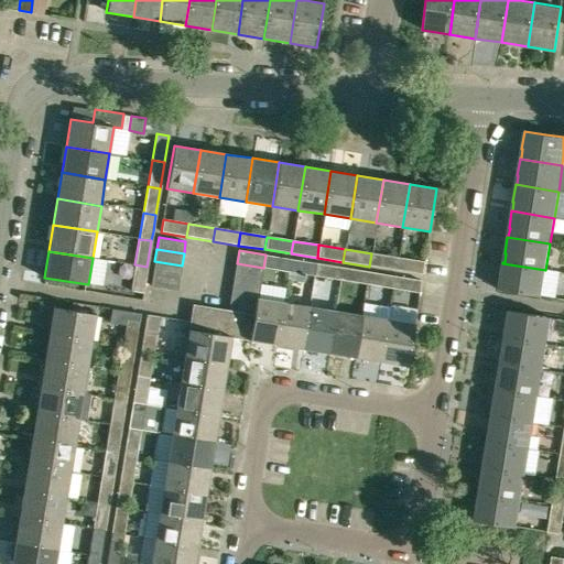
[(371,253),(369,267),(396,271),(398,258),(371,253)]
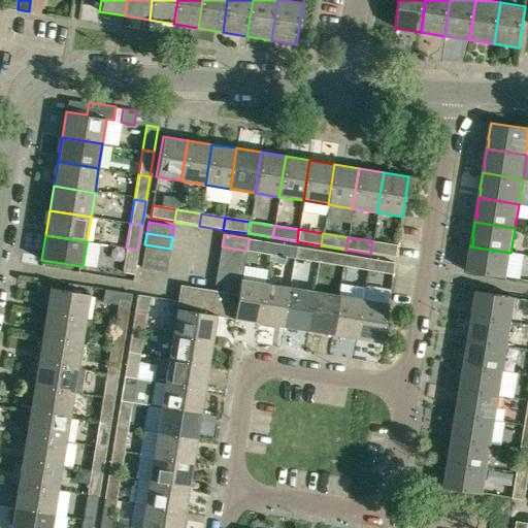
[(273,242),(249,238),(246,251),(271,255),(273,242)]
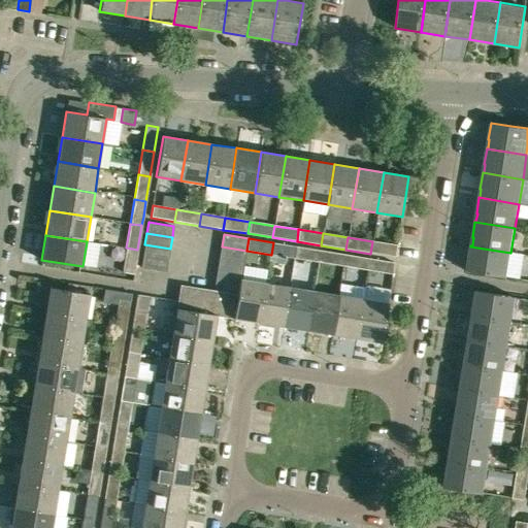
[(370,254),(396,257),(398,245),(372,241),(370,254)]
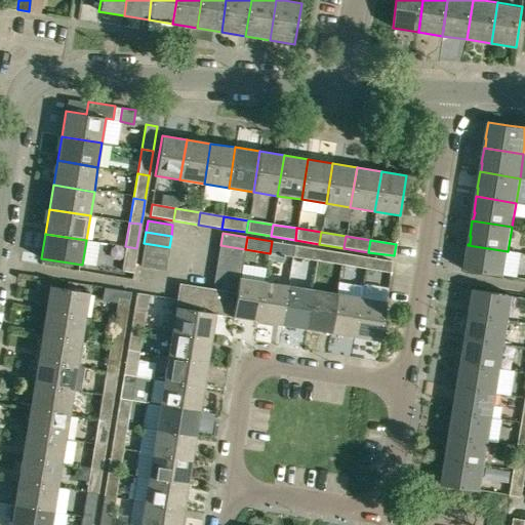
[(295,245),(272,241),(270,253),(293,257),(295,245)]
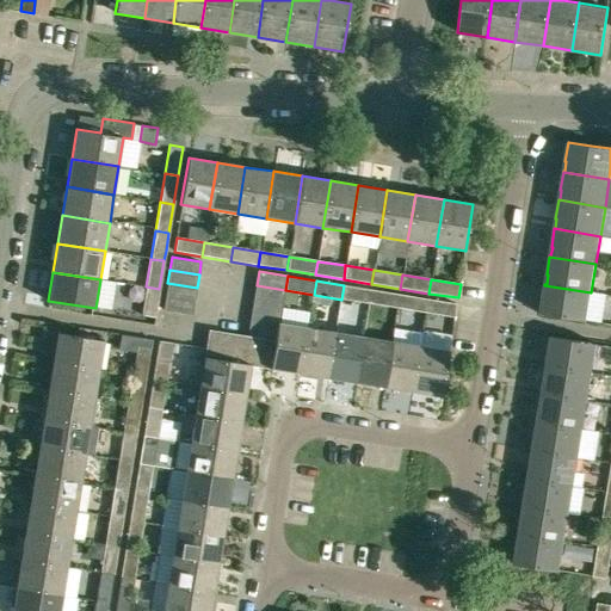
[(197,288),(167,283),(166,296),(195,301),(197,288)]
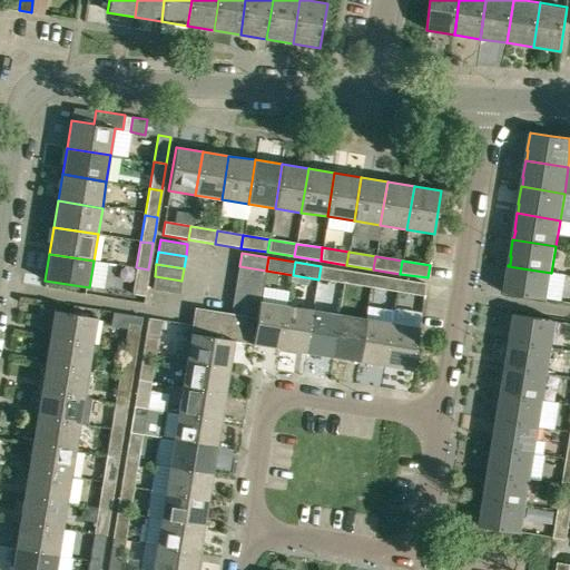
[(264,283),(266,271),(239,266),(237,277),(264,283)]
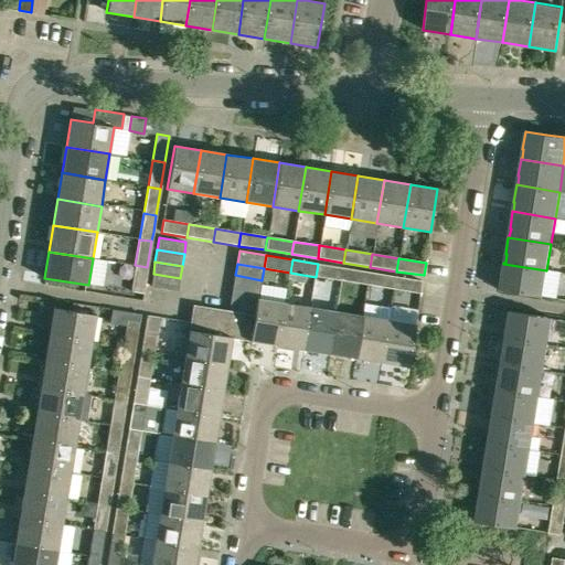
[(316,277),(342,280),(344,268),(318,264),(316,277)]
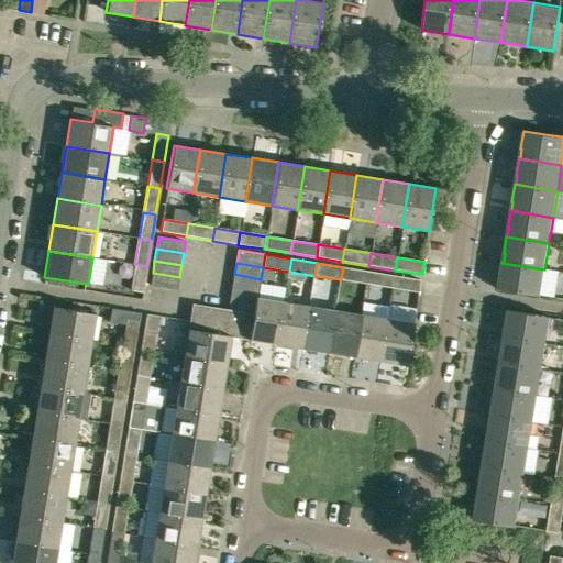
[(519,293),(540,296),(544,269),(501,263),(499,279),(500,279),(499,288),(498,288),(497,289),(519,293)]
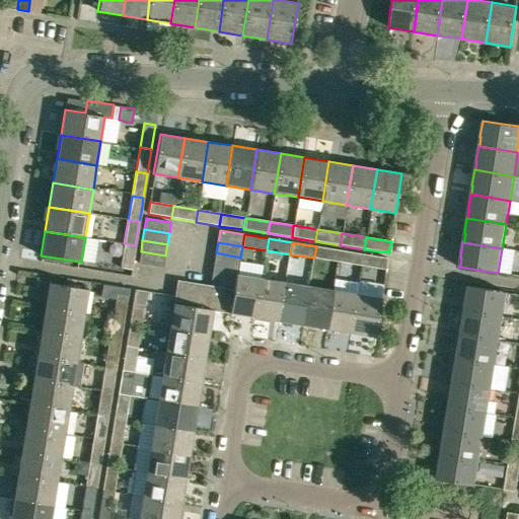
[(121,268),(131,269),(135,245),(124,243),(121,268)]
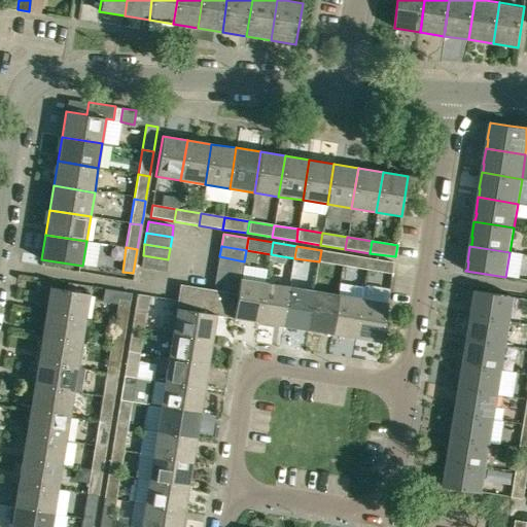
[(319,261),(344,266),(346,254),(321,250),(319,261)]
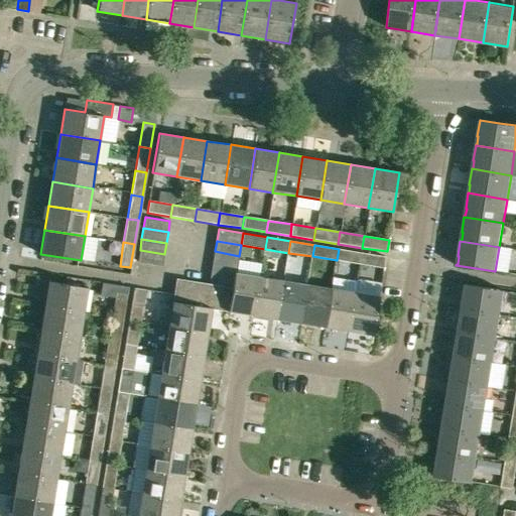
[(337,260),(360,264),(362,252),(339,249),(337,260)]
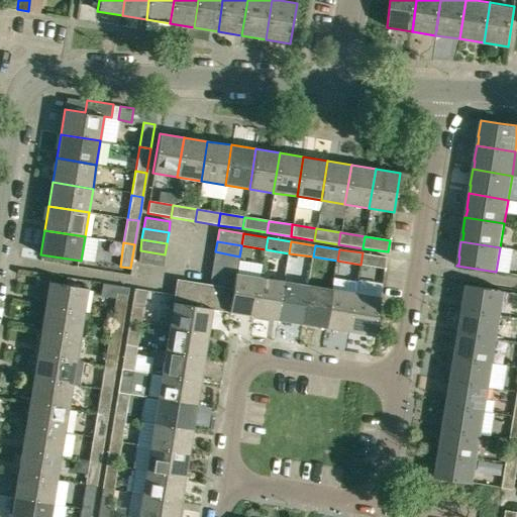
[(163,267),(165,254),(140,250),(138,263),(163,267)]
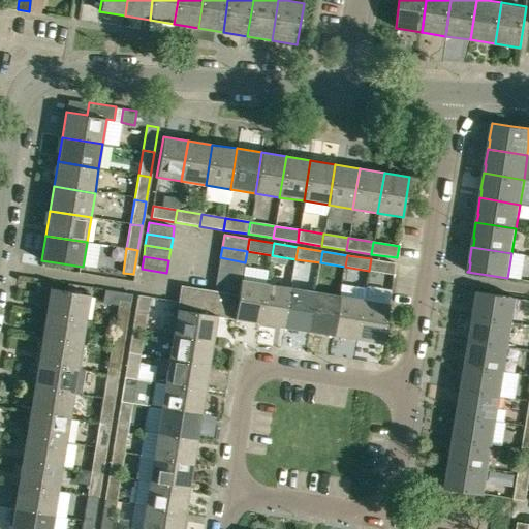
[(244,273),(245,262),(220,257),(218,269),(244,273)]
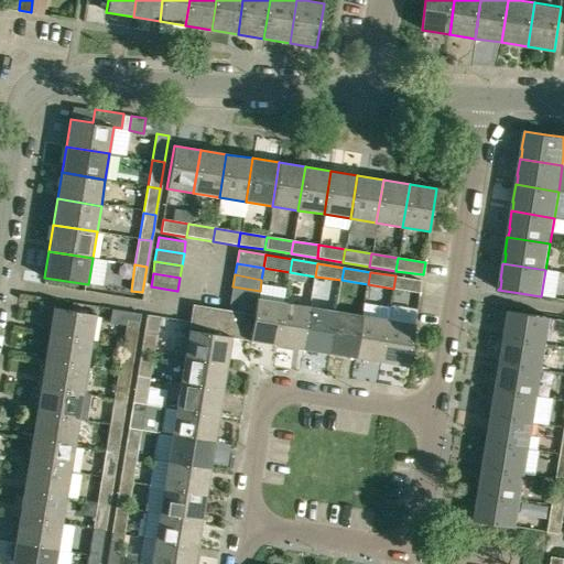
[(422,280),(396,275),(393,289),(420,293),(422,280)]
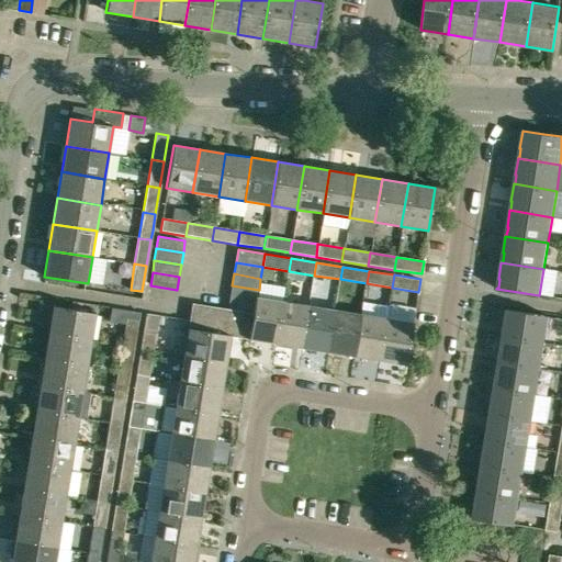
[(258,296),(259,290),(232,285),(231,298),(255,302),(256,296),(258,296)]
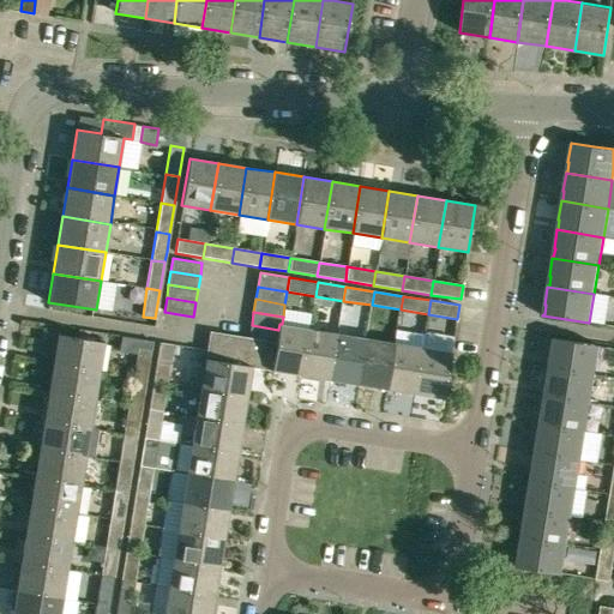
[(278,330),(277,342),(272,372),(302,377),(309,329),(282,324),(280,324),(278,330)]
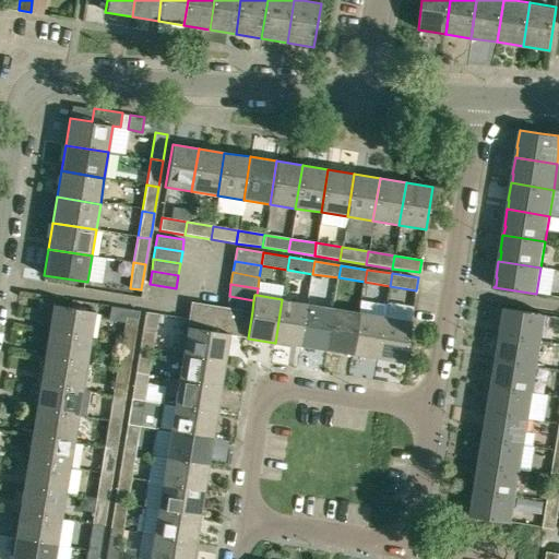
[(229,296),(227,307),(252,311),(253,300),(229,296)]
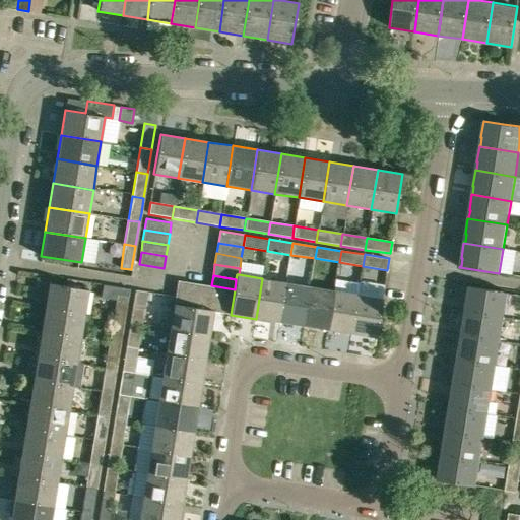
[(256,319),(280,322),(286,282),(262,278),(256,319)]
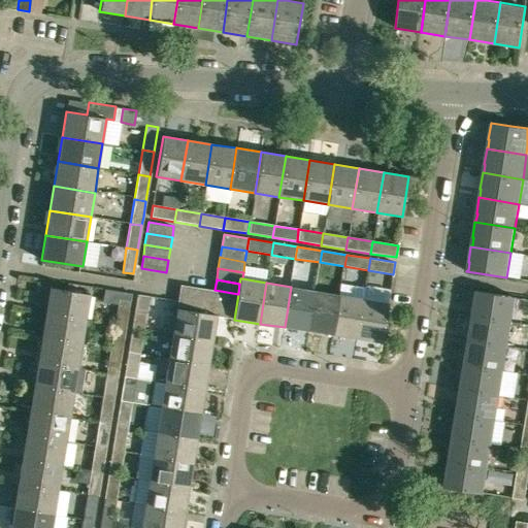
[(172,334),(212,340),(217,317),(234,320),(238,294),(215,290),(180,285),(172,334)]
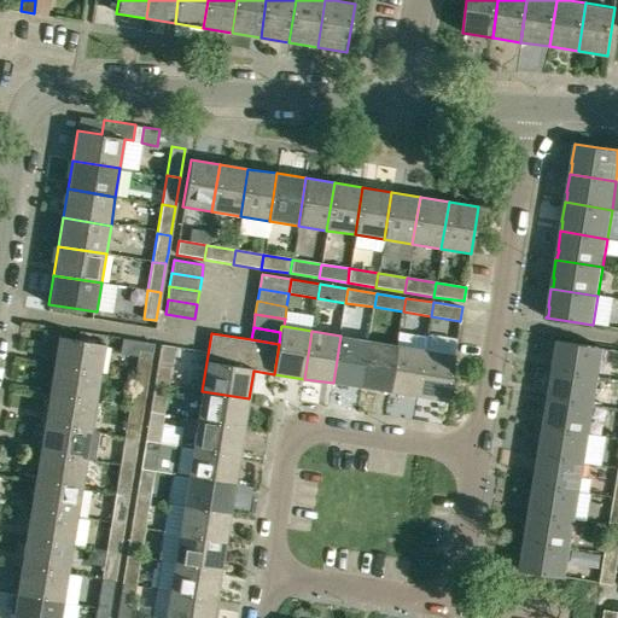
[(333,383),(361,388),(369,340),(340,336),(333,383)]
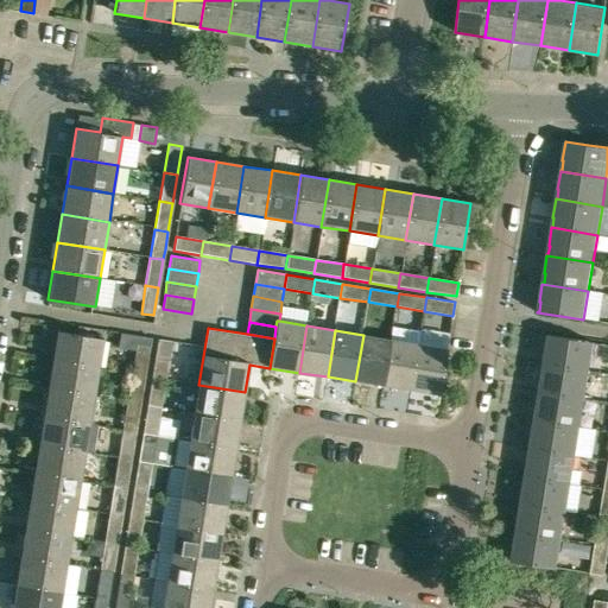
[(52,360),(99,368),(103,339),(57,331),(52,360)]
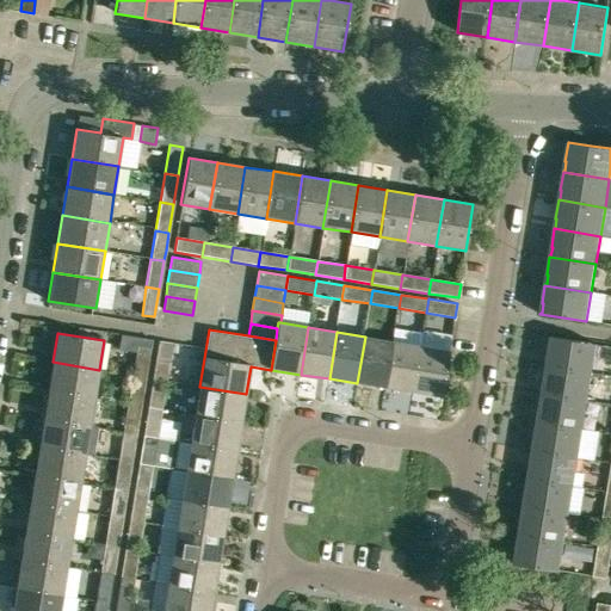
[(550,335),(545,364),(593,371),(598,343),(550,335)]
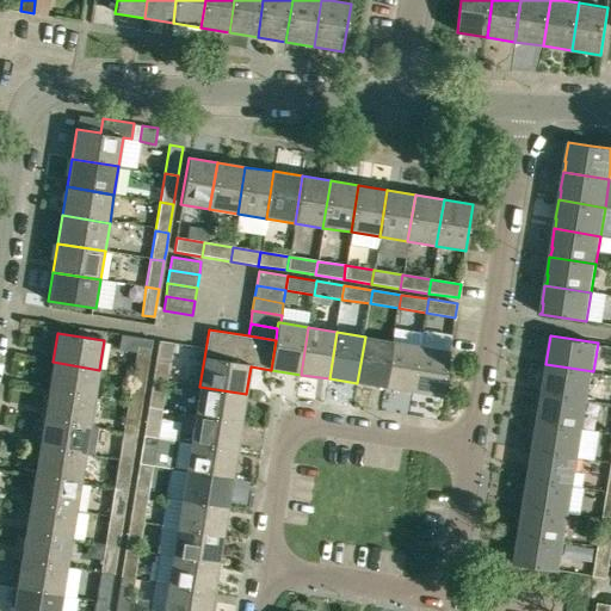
[(393,341),(365,337),(357,383),(386,388),(393,341)]
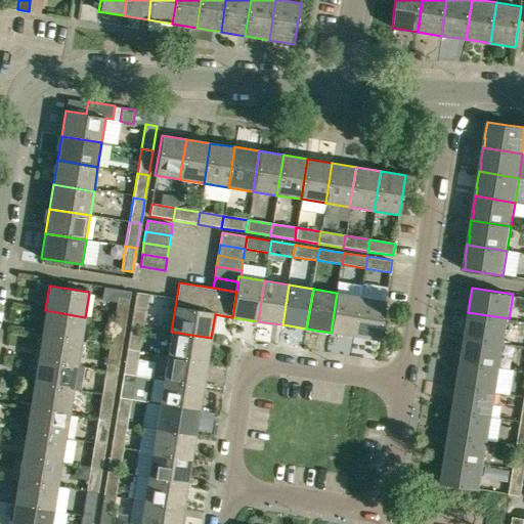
[(331,333),(355,337),(361,296),(337,293),(331,333)]
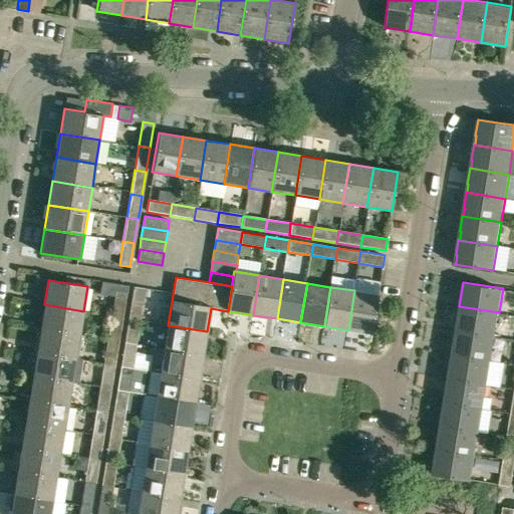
[(348,330),(372,334),(378,294),(354,290),(348,330)]
